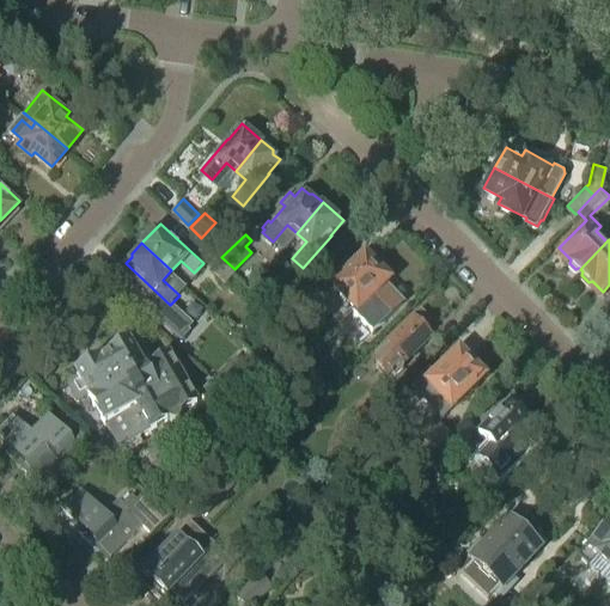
[(366,251),(334,283),(359,310),(357,311),(373,328),(403,299),(385,281),(391,276),(386,271),(386,269),(382,264),(379,264),(366,251)]
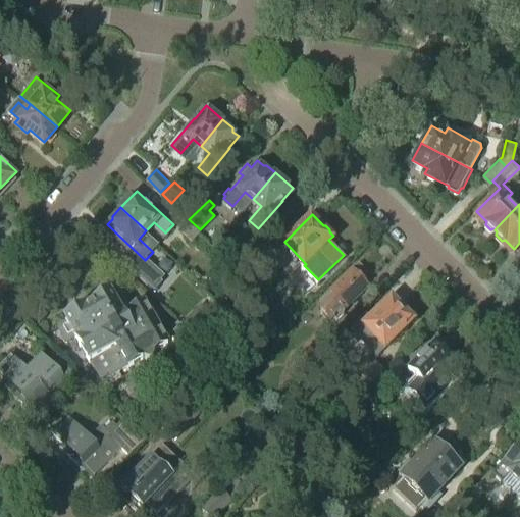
[(193,240),(202,231),(200,229),(189,219),(180,227),(193,240)]
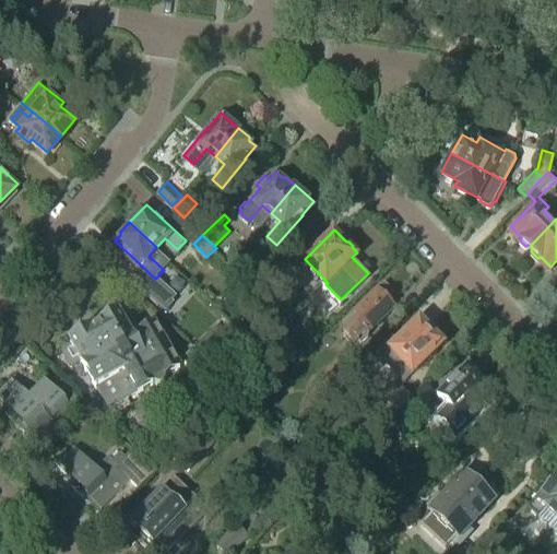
[(251,274),(246,281),(256,291),(262,283),(251,274)]
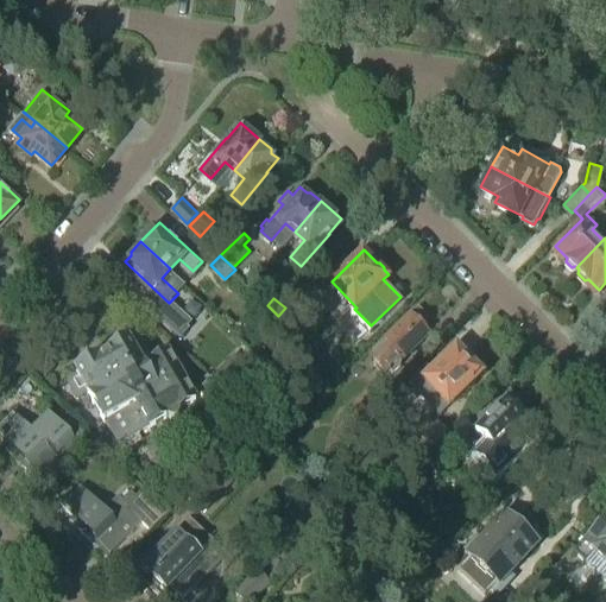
[(404,355),(429,330),(421,322),(428,315),(417,305),(386,337),(391,343),(374,360),(386,372),(403,355),(404,355)]
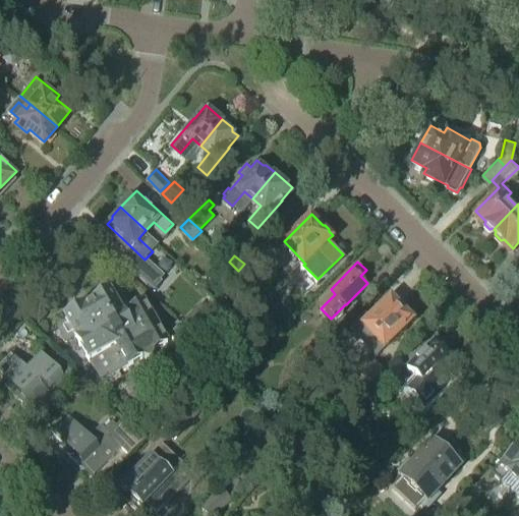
[(123,311),(111,290),(66,317),(67,318),(60,322),(58,325),(66,337),(68,338),(76,334),(90,357),(94,364),(96,363),(99,370),(101,369),(105,377),(168,340),(145,299),(123,311)]
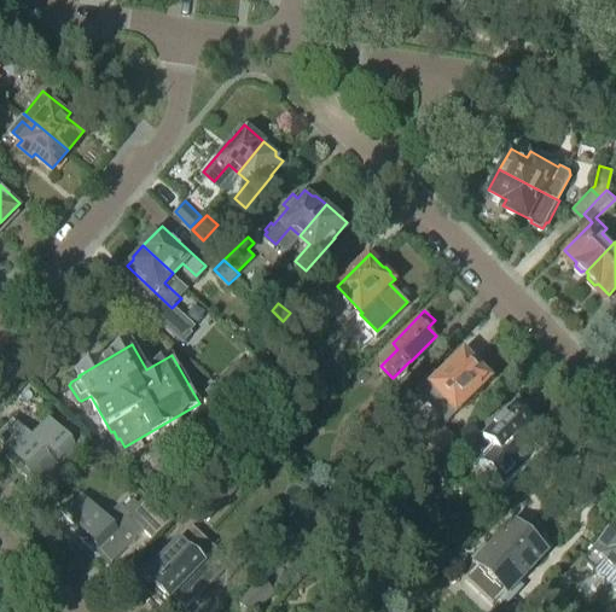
[(449,417),(458,409),(490,377),(486,372),(486,369),(481,363),(477,363),(465,351),(442,373),(435,366),(417,384),(449,417)]
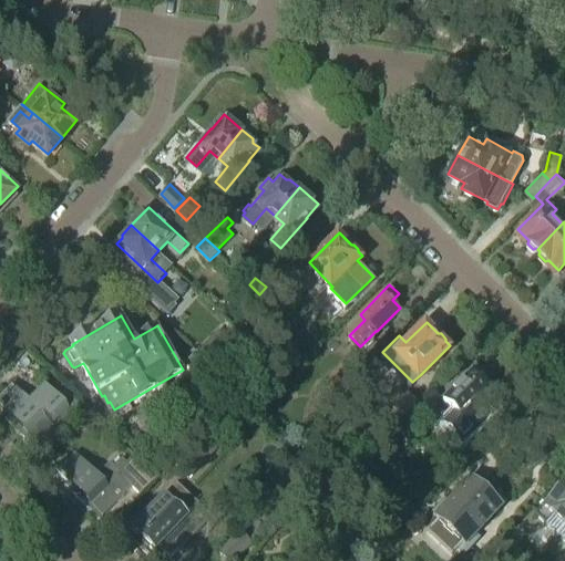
[(0,341),(7,349),(18,338),(7,326),(0,333),(0,341)]
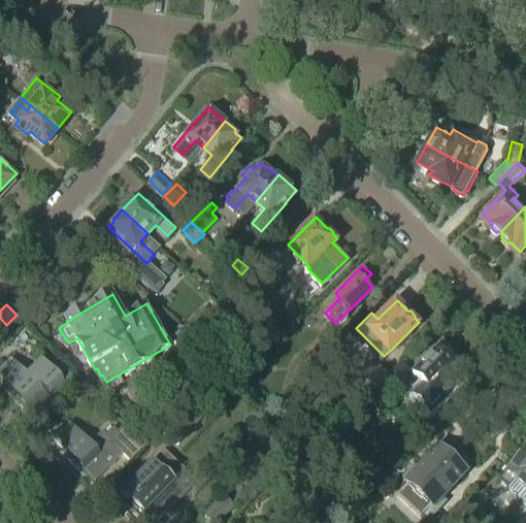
[(434,391),(461,364),(440,344),(413,369),(434,391)]
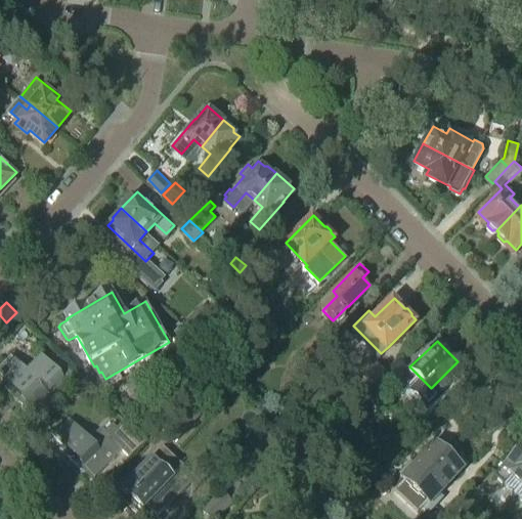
[(74,373),(52,351),(32,372),(11,352),(0,363),(0,373),(3,376),(4,375),(9,381),(6,384),(34,413),(74,373)]
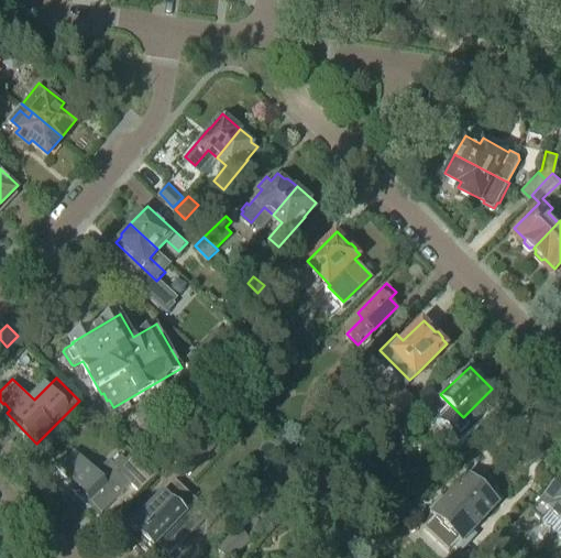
[(403,428),(438,392),(430,385),(417,398),(416,398),(403,412),(394,420),(403,428)]
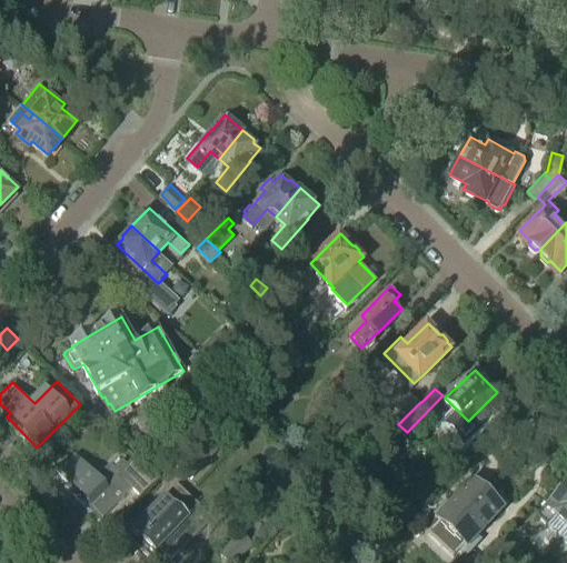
[(407,415),(420,402),(409,391),(396,405),(407,415)]
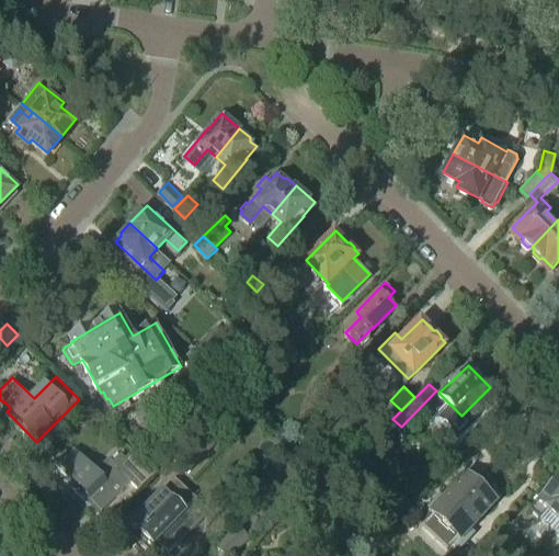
[(298,429),(289,420),(283,427),(292,435),(298,429)]
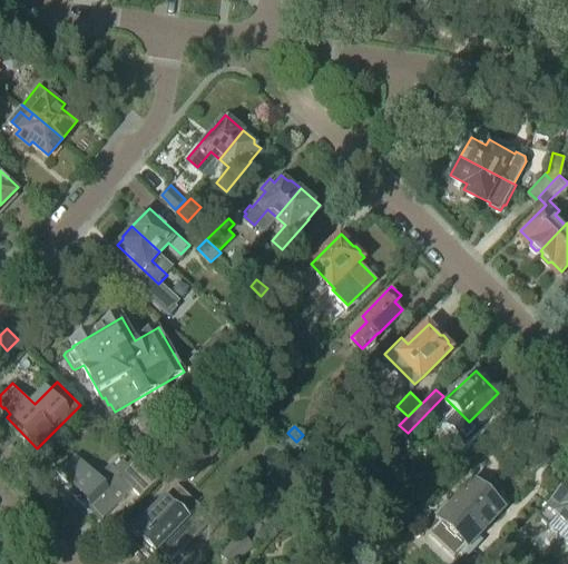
[(192,477),(225,441),(214,431),(179,466),(192,477)]
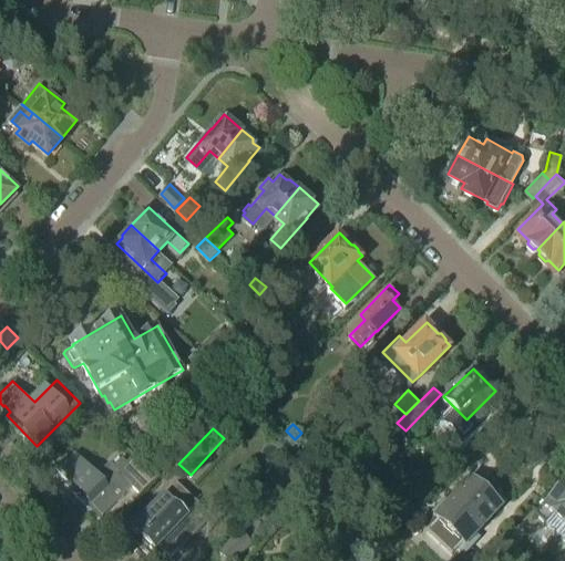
[(75,449),(58,467),(62,471),(67,476),(67,475),(75,484),(72,487),(100,516),(147,468),(134,455),(127,460),(123,455),(115,463),(110,458),(96,471),(75,449)]
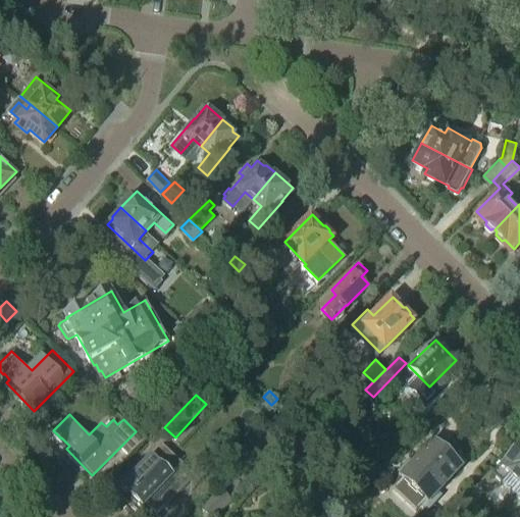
[(163,442),(121,484),(144,506),(147,502),(158,513),(182,487),(171,478),(185,463),(163,442)]
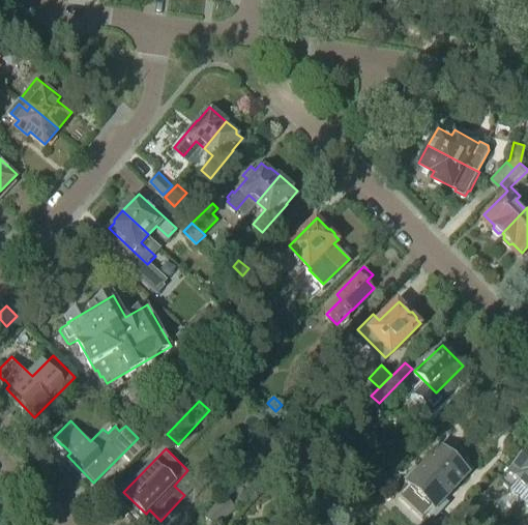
[(435,513),(447,500),(442,495),(456,480),(455,479),(463,470),(442,450),(422,472),(416,466),(408,475),(414,482),(403,494),(423,513),(429,506),(435,513)]
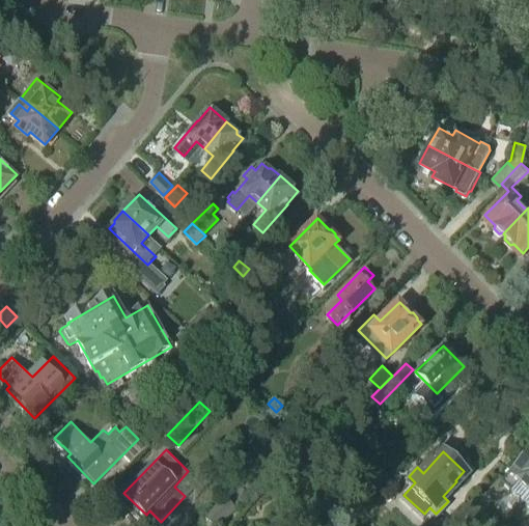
[(528,451),(510,471),(511,471),(503,480),(522,498),(528,491),(528,451)]
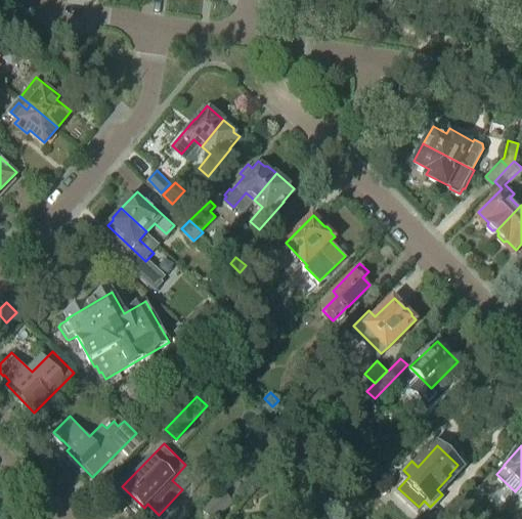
[(214,518),(216,518),(235,501),(223,489),(204,509),(214,518)]
